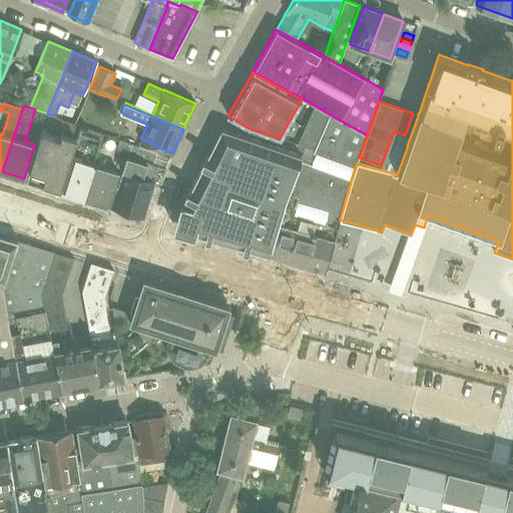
[(314,150),(330,114),(315,105),(298,144),(314,150)]
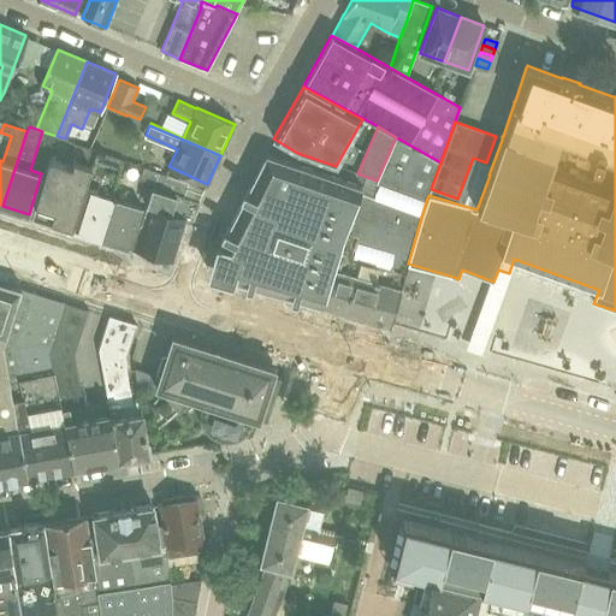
[(431,189),(440,163),(396,137),(377,181),(377,182),(426,201),(428,195),(431,189)]
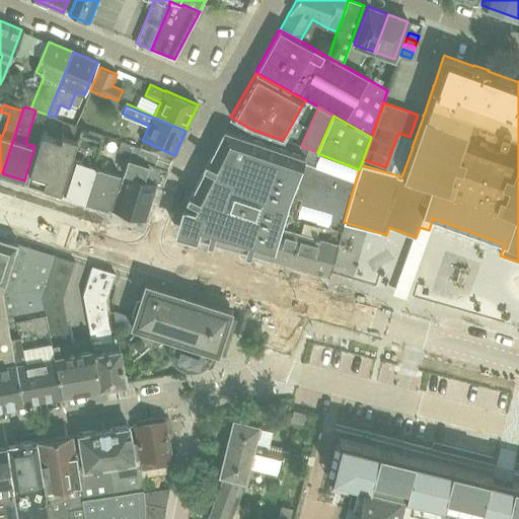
[(61,130),(78,135),(81,126),(64,121),(61,130)]
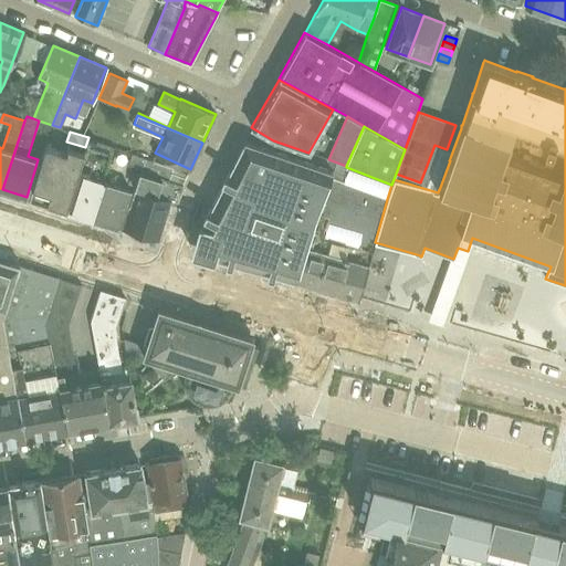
[(101,180),(113,147),(88,138),(82,160),(94,164),(91,175),(82,171),(70,210),(93,218),(104,182),(101,180)]
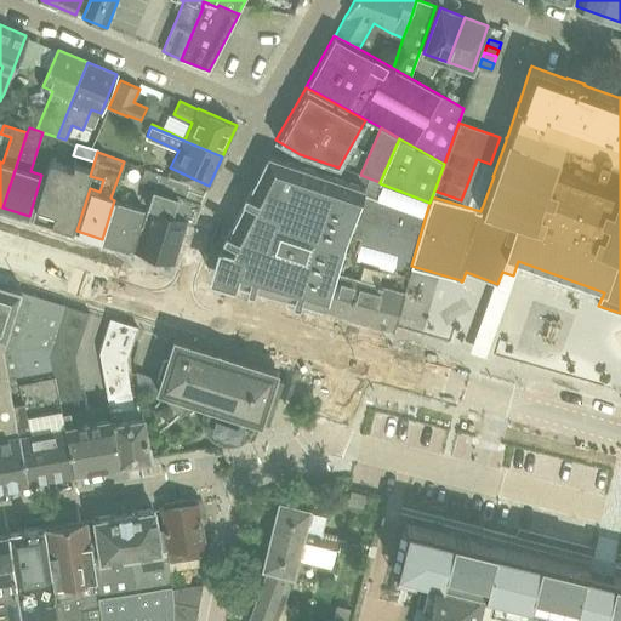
[(363,194),(364,188),(268,155),(232,227),(222,246),(217,265),(224,279),(325,307),(328,297),(336,266),(343,241),(363,194)]
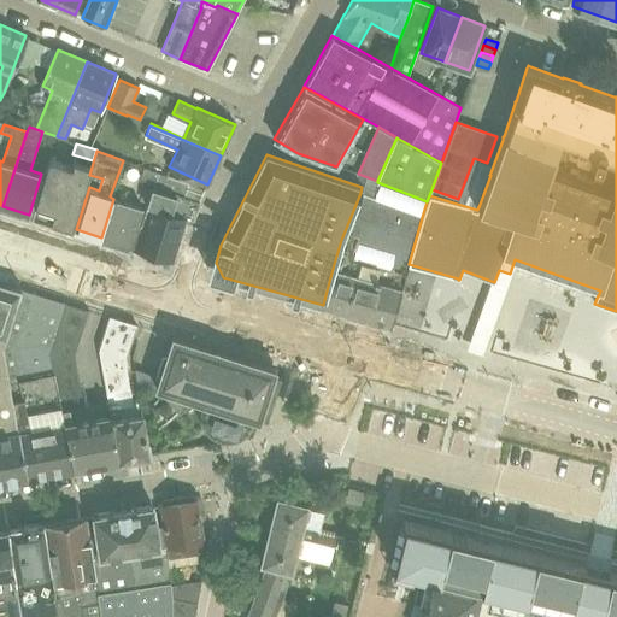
[(71,227),(92,166),(74,160),(72,165),(50,158),(35,203),(30,215),(33,216),(34,212),(51,217),(51,221),(71,227)]
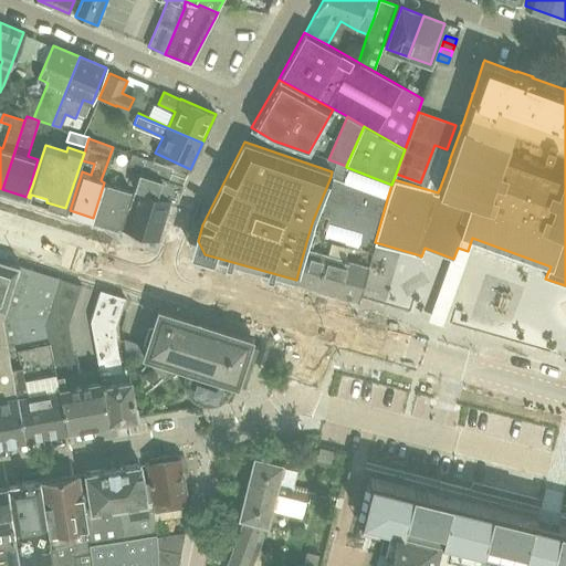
[(145,158),(132,154),(128,164),(142,168),(145,158)]
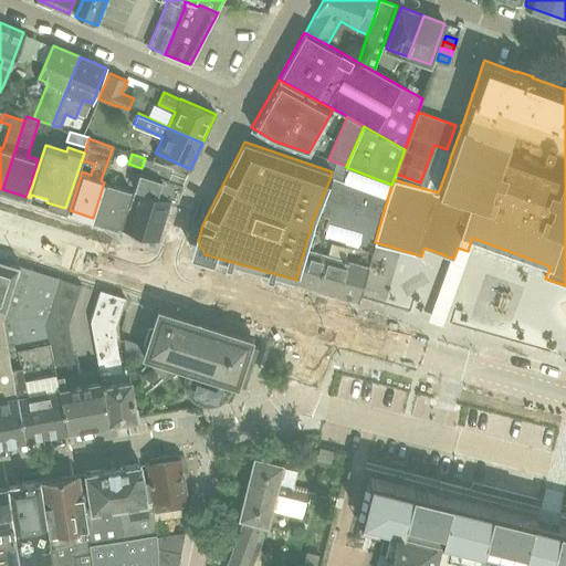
[(142,168),(140,174),(160,180),(161,178),(181,186),(188,173),(173,167),(145,158),(142,168)]
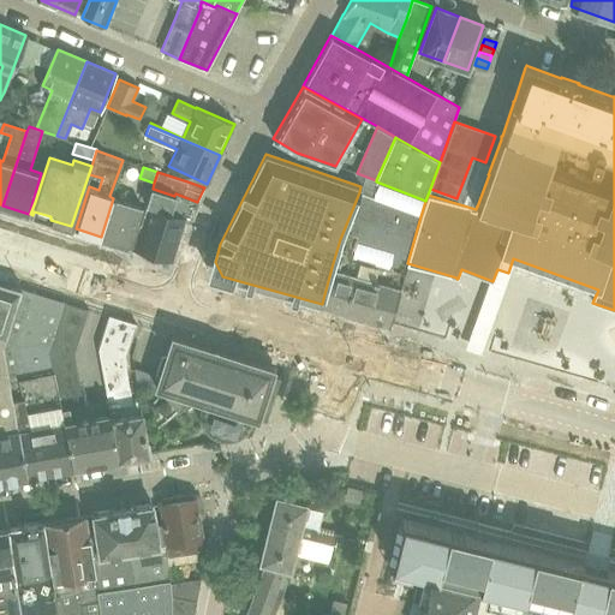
[(190,221),(198,202),(197,202),(175,193),(174,196),(153,189),(141,224),(142,225),(135,248),(167,258),(173,256),(185,219),(190,221)]
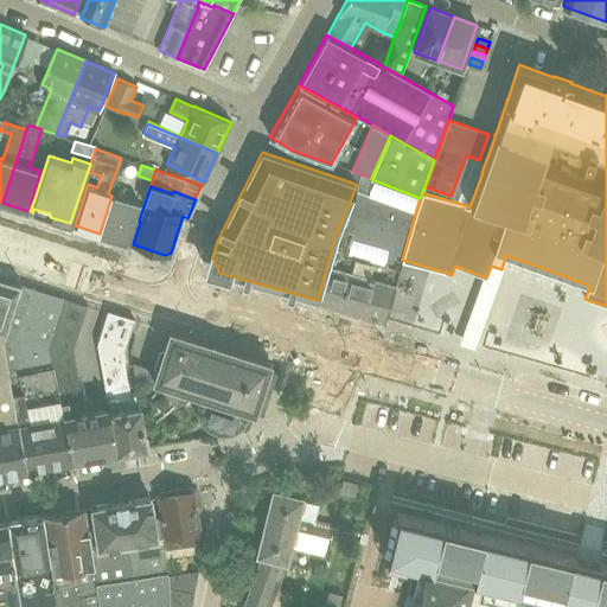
[(384,319),(402,260),(415,213),(355,190),(336,236),(328,260),(320,291),(318,300),(384,319)]
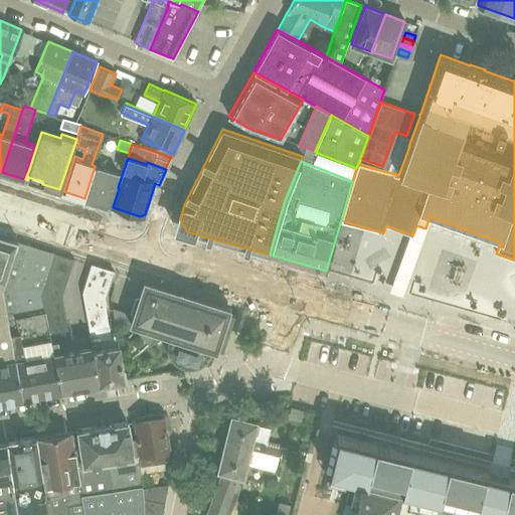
[(84,198),(108,206),(119,173),(95,166),(84,198)]
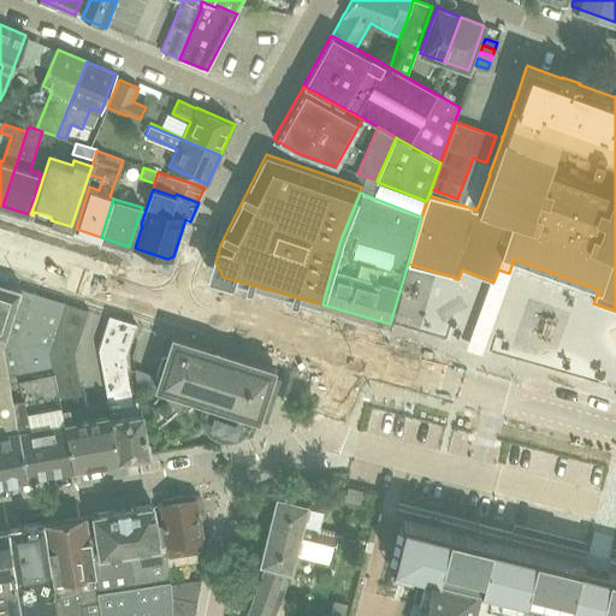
[(4,347),(22,288),(0,280),(0,479),(28,475),(4,347)]
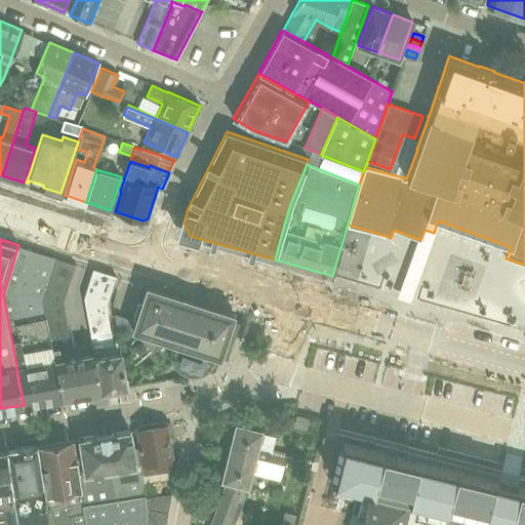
[(42,301),(56,257),(18,245),(3,295),(24,405),(62,398),(42,301)]
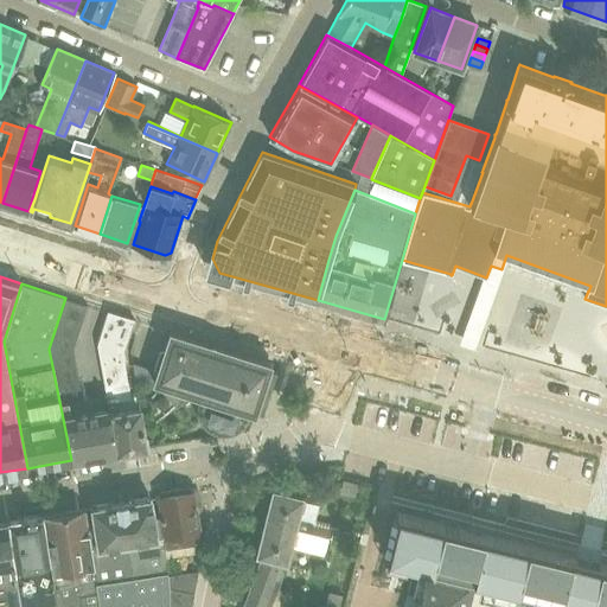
[(74,349),(80,327),(87,305),(65,298),(49,349),(71,460),(117,452),(106,395),(82,398),(74,349)]
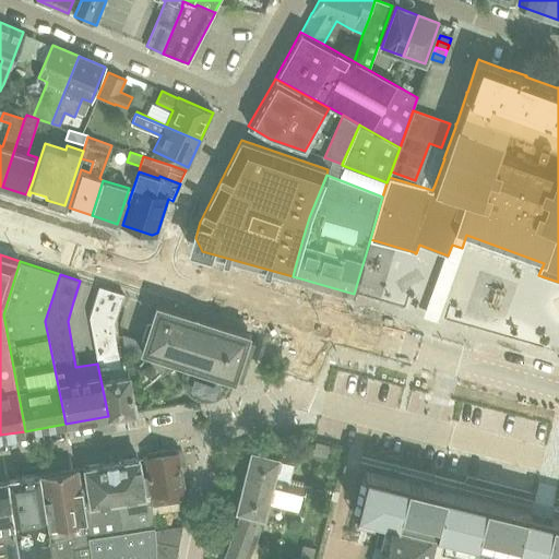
[(116,320),(118,316),(125,295),(99,286),(93,307),(90,318),(97,364),(108,416),(134,412),(134,411),(135,409),(135,399),(132,400),(127,366),(121,367),(115,333),(116,333),(116,320)]
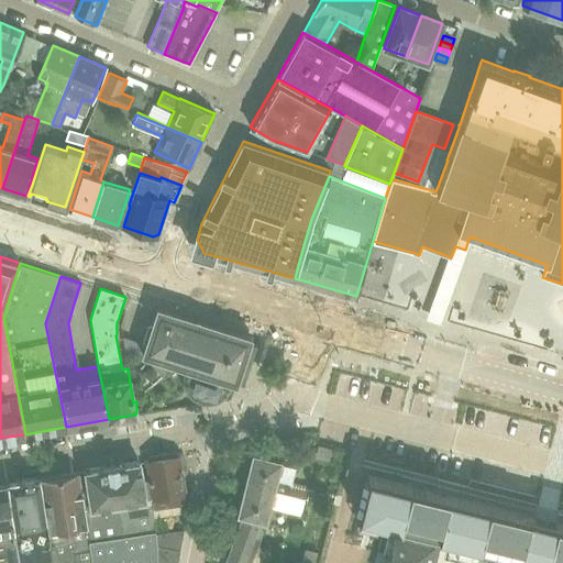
[(187,379),(187,384),(191,392),(197,396),(205,399),(212,398),(220,395),(227,388),(230,381),(236,383),(251,337),(157,307),(143,354),(150,356),(148,361),(163,376),(173,368),(175,364),(188,368),(187,372),(187,375),(187,379)]
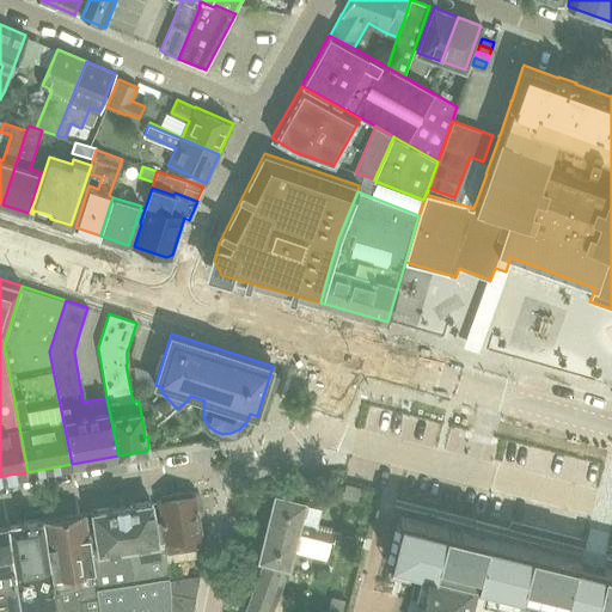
[(203,546),(196,495),(159,501),(166,542),(169,551),(203,546)]
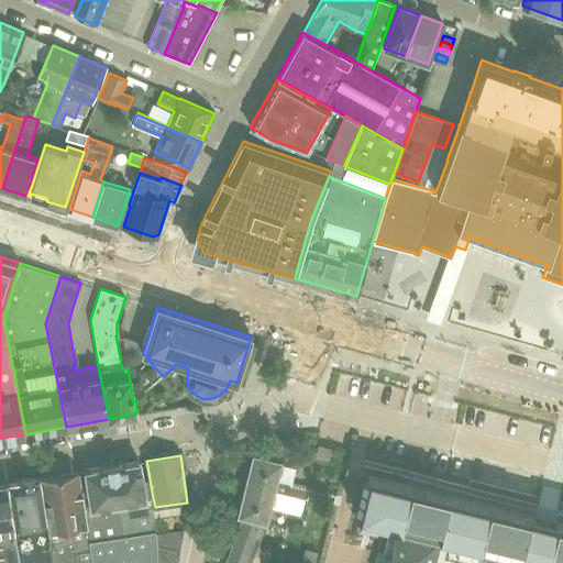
[(285,465),(280,464),(280,462),(253,455),(245,485),(273,493),(291,497),(301,499),(304,488),(276,482),(277,477),(282,478),(285,465)]
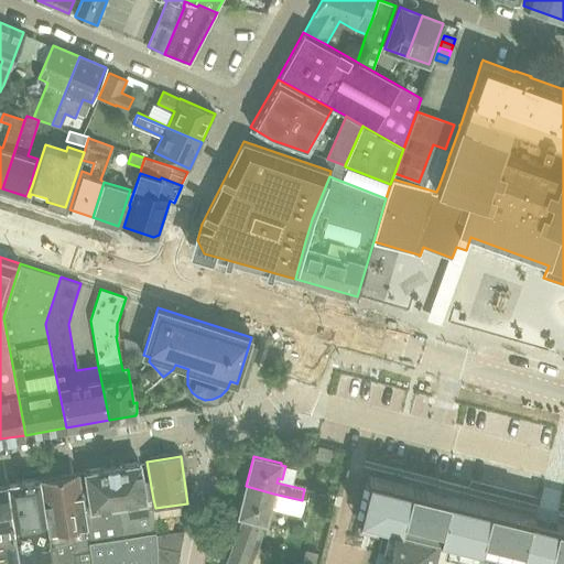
[(150,499),(147,499),(140,463),(112,467),(122,532),(122,563),(158,563),(158,546),(181,552),(184,532),(156,537),(154,507),(151,508),(150,499)]
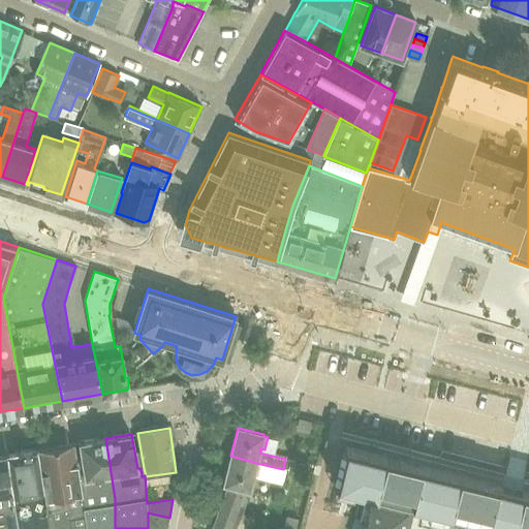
[(81,486),(88,528),(115,528),(115,499),(105,438),(81,442),(74,443),(78,463),(81,486)]
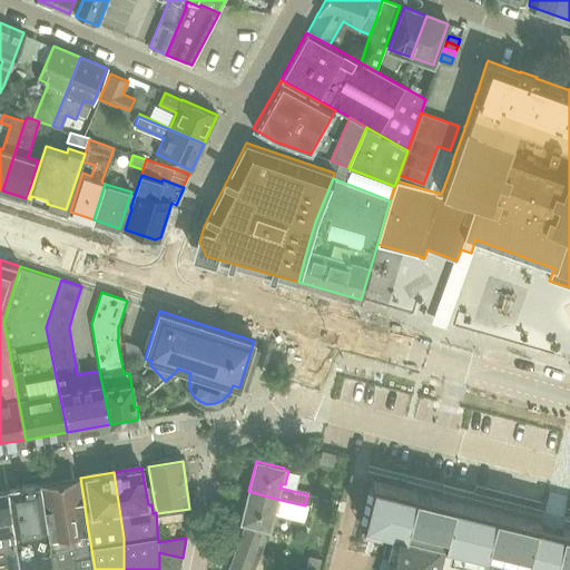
[(95,569),(87,523),(80,478),(40,483),(39,483),(52,569),(95,569)]
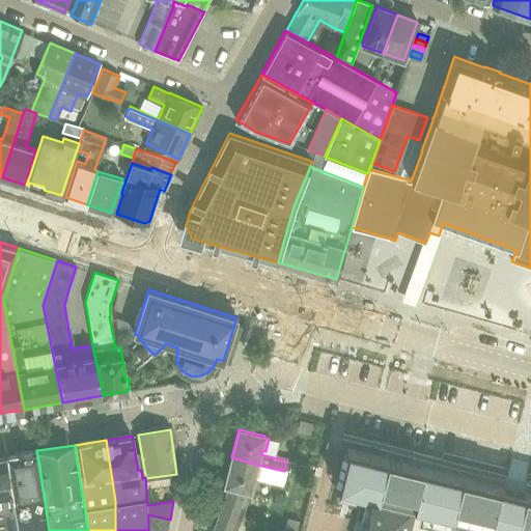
[(407,530),(414,505),(431,509),(429,520),(472,530),(474,530),(477,521),(491,525),(501,527),(513,530),(516,530),(530,530),(530,493),(523,492),(510,488),(501,486),(421,466),(419,466),(411,464),(410,463),(379,455),(372,454),(367,452),(364,451),(358,450),(356,449),(347,448),(347,447),(340,473),(338,483),(337,484),(337,486),(367,494),(366,499),(373,501),(365,530),(407,530)]
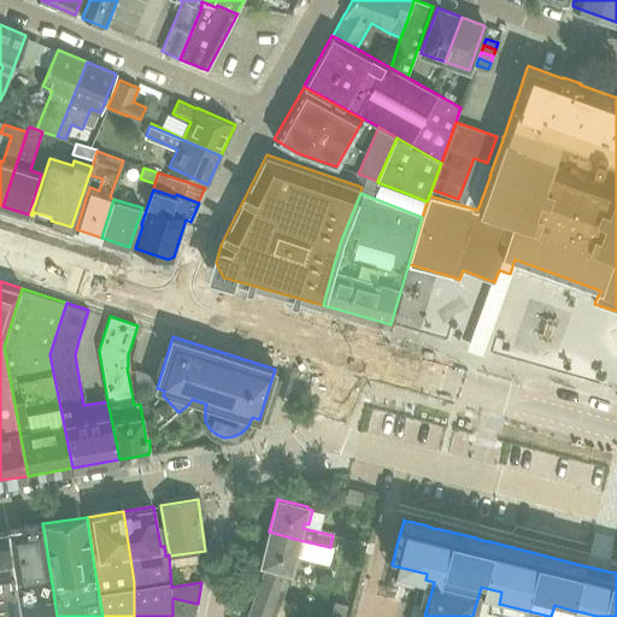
[(57,616),(42,523),(7,528),(9,530),(18,593),(22,610),(22,616),(57,616)]
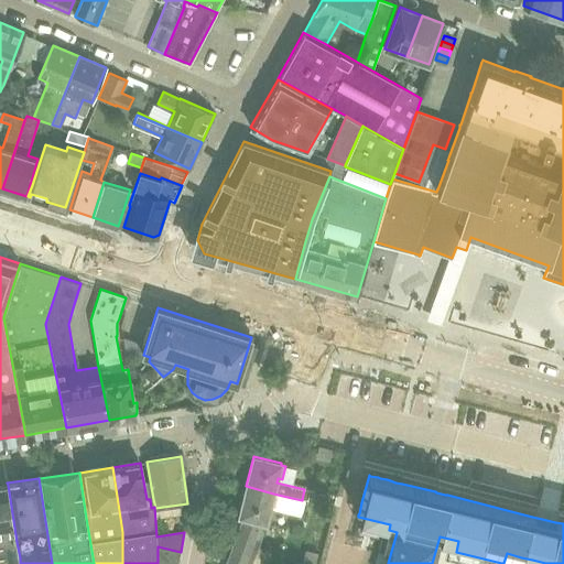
[(0,563),(20,563),(20,557),(17,542),(8,485),(7,483),(7,485),(0,485),(0,563)]
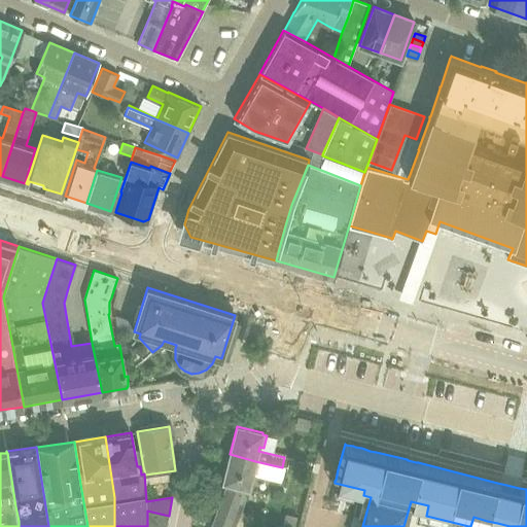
[(255,461),(230,454),(223,483),(235,486),(233,492),(225,490),(215,520),(230,526),(233,526),(234,526),(242,505),(237,504),(243,488),(248,489),(252,475),(269,479),(273,465),(255,461)]
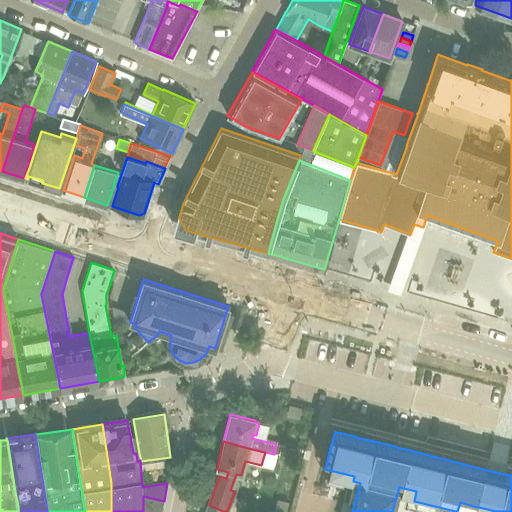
[(161,511),(164,501),(143,496),(143,511),(161,511)]
